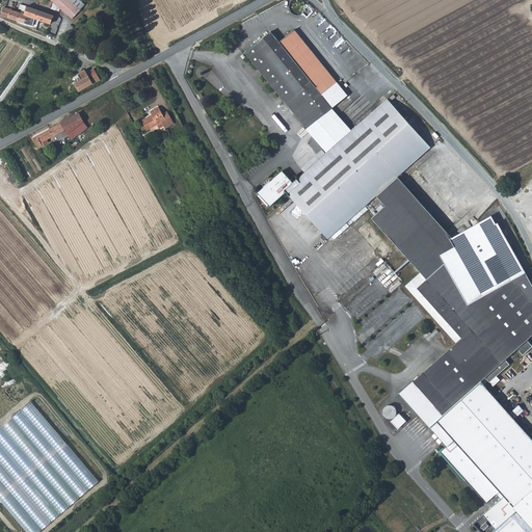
[(51,0),(74,19),(87,4),(82,0),(51,0)]
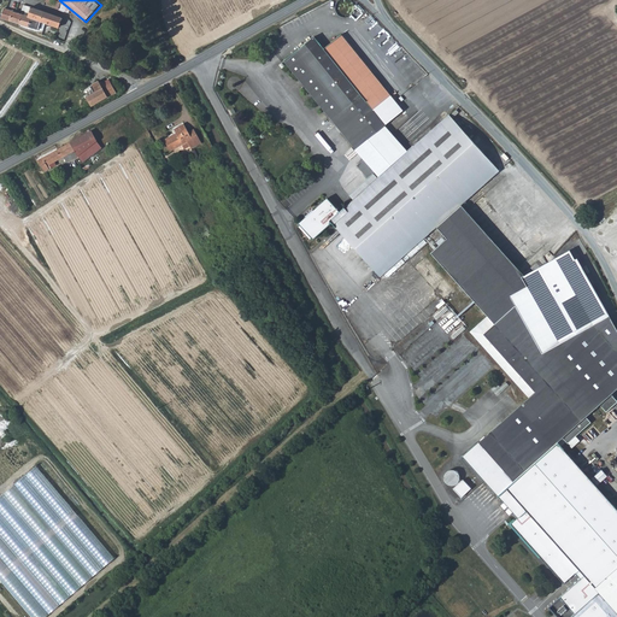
[(58,27),(62,17),(35,9),(27,6),(25,12),(24,16),(21,24),(39,30),(39,28),(45,29),(47,23),(58,27)]
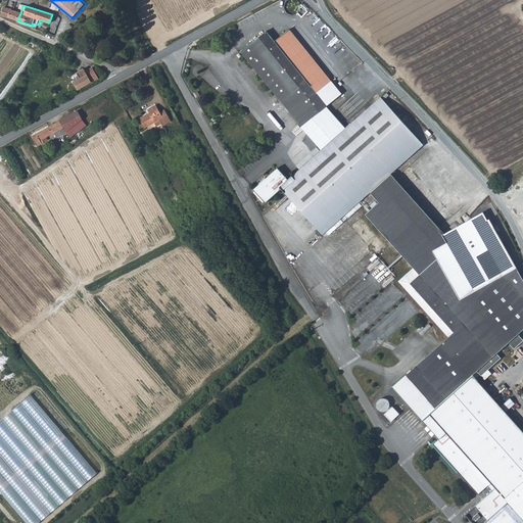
[(17,20),(20,13),(5,7),(5,9),(3,8),(1,15),(17,20)]
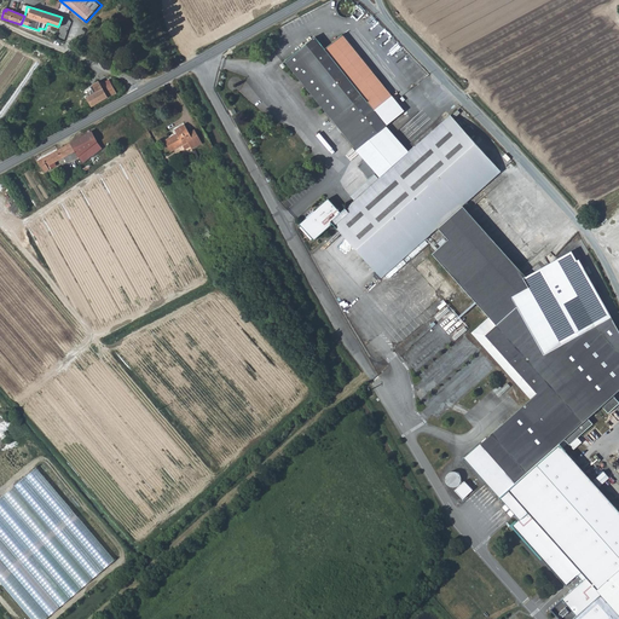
[(325,47),(368,97),(383,84),(341,34),(325,47)]
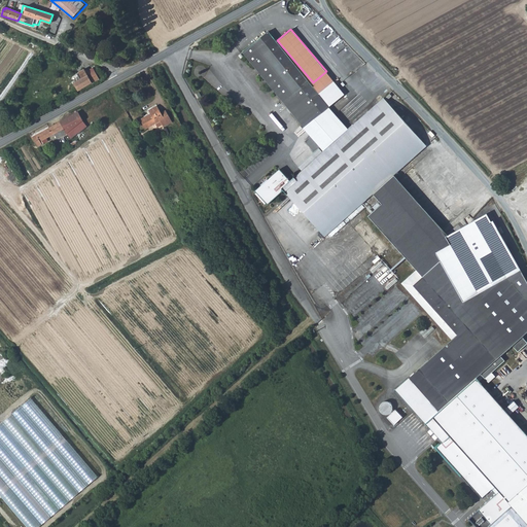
[(243,53),(286,104),(313,82),(277,40),(269,31),(243,53)]
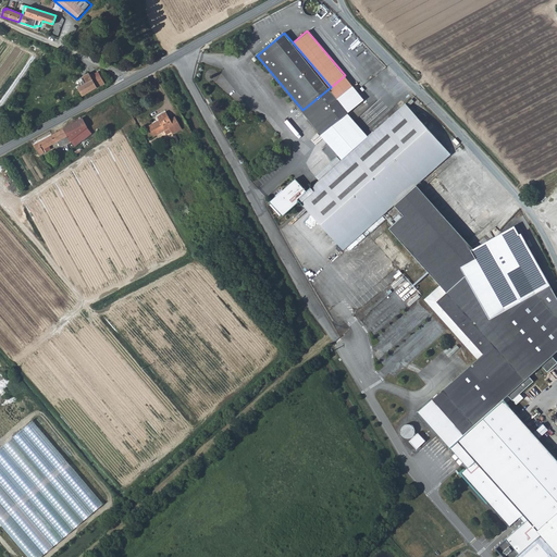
[(82,79),(84,84),(81,86),(77,88),(84,99),(107,86),(100,74),(96,76),(93,78),(90,75),(88,73),(81,77),(82,79)]
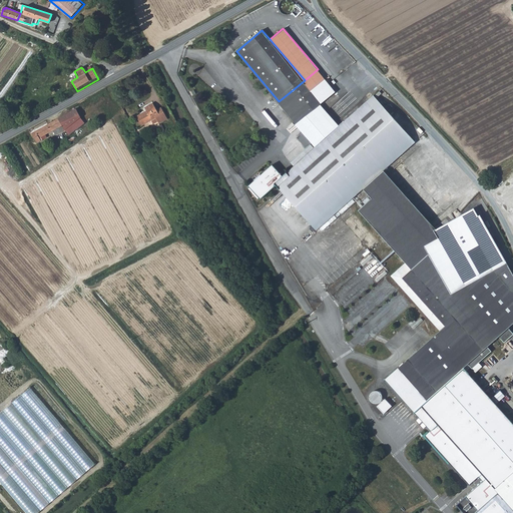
[(312,89),(326,78),(318,69),(305,80),(312,89)]
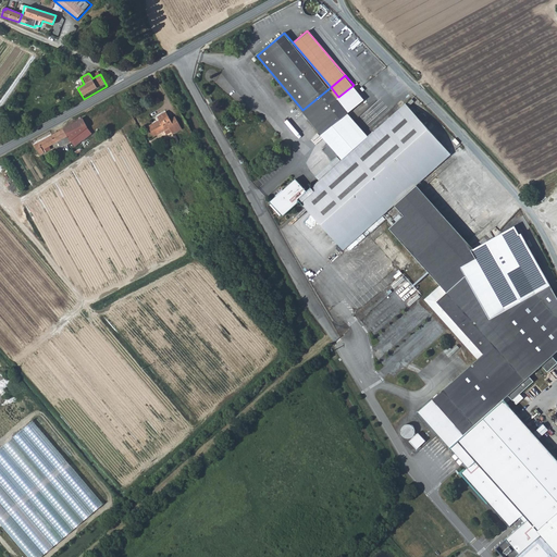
[(324,136),(353,112),(350,110),(364,98),(354,85),(338,97),(331,87),(302,110),(324,136)]
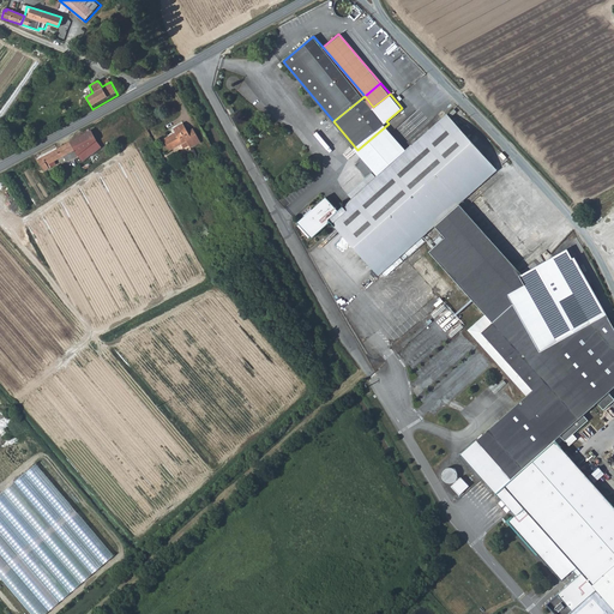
[(429,250),(455,278),(494,242),(463,208),(459,203),(464,198),(498,167),(447,112),(409,146),(389,124),(357,150),(363,157),(356,163),(367,175),(372,181),(354,197),(348,203),(336,188),(300,221),(313,236),(332,220),(380,274),(385,270),(389,275),(399,265),(395,260),(407,251),(411,254),(427,240),(423,235),(435,223),(446,235),(429,250)]
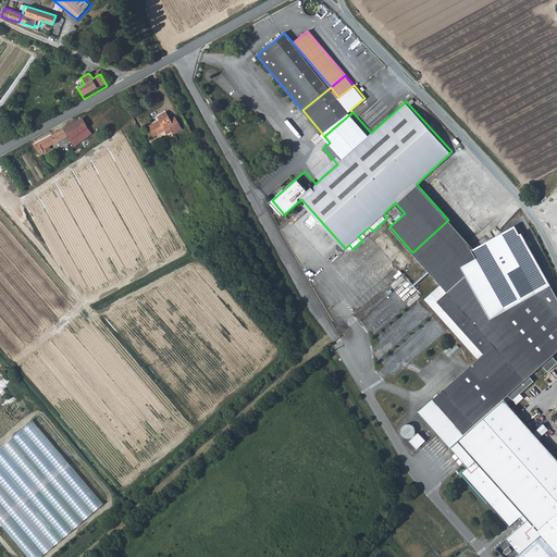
[(158,121),(147,126),(152,136),(168,127),(171,134),(181,128),(173,116),(169,119),(164,111),(156,116),(158,121)]
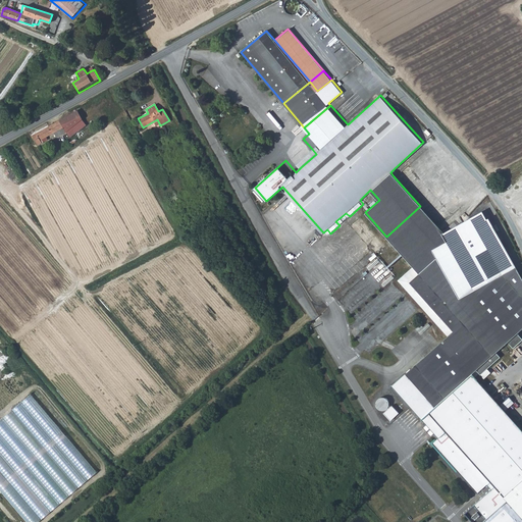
[(59,120),(66,132),(82,118),(77,111),(59,120)]
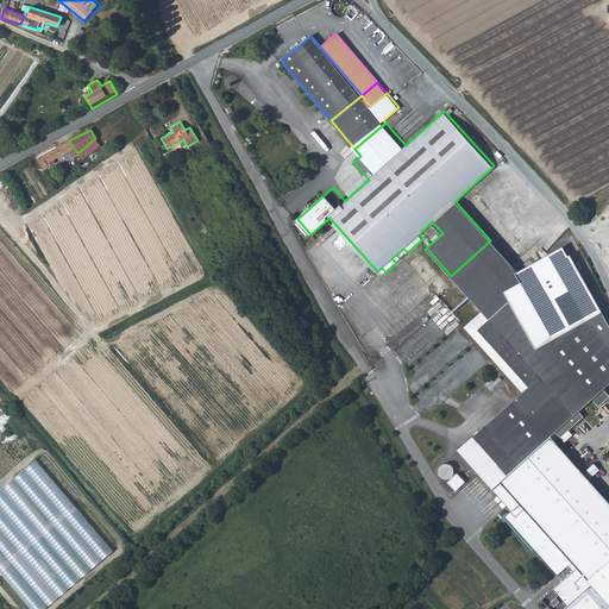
[(100,145),(95,138),(77,154),(79,156),(82,159),(100,145)]
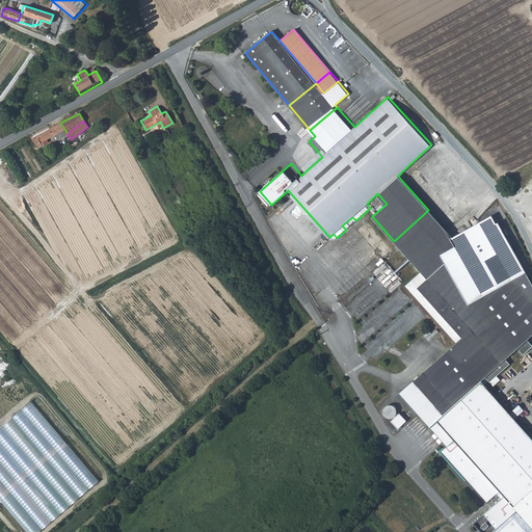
[(60,123),(32,137),(37,148),(48,141),(47,139),(55,134),(57,139),(61,138),(65,136),(68,134),(60,123)]
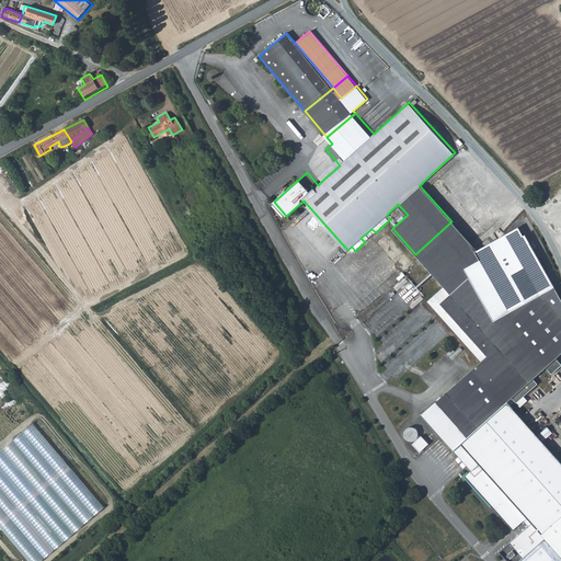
[(323,180),(340,165),(335,160),(318,174),(323,180)]
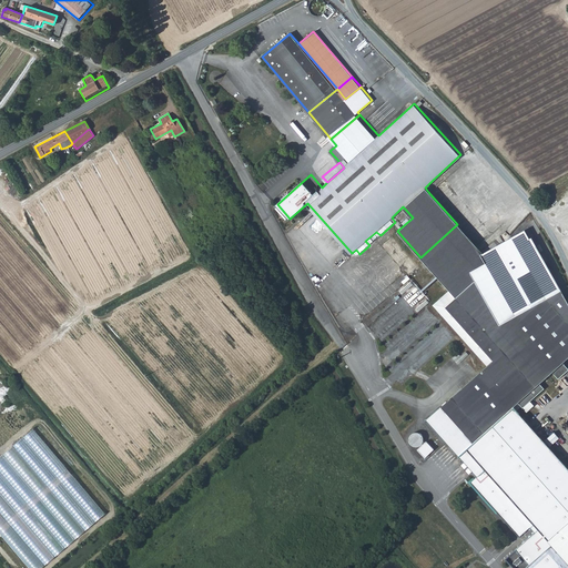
[(421,257),(430,267),(467,234),(457,224),(421,257)]
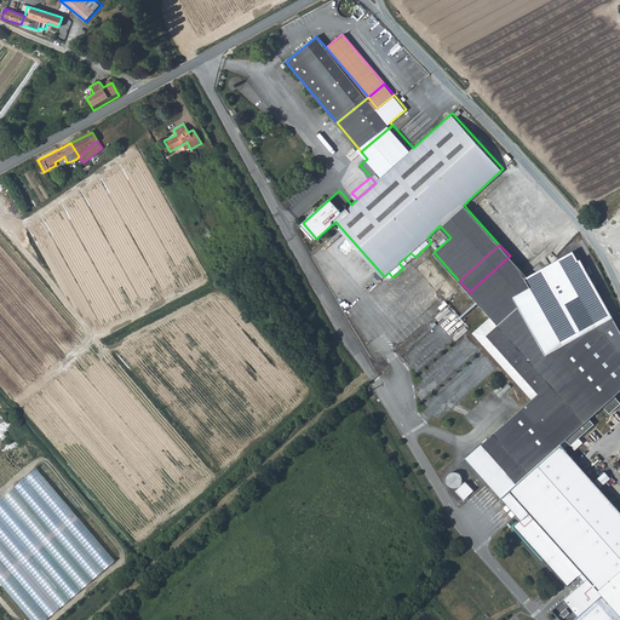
[(600,409),(603,413),(614,402),(610,399),(619,389),(619,337),(581,259),(580,259),(574,250),(524,275),(598,411),(600,409)]
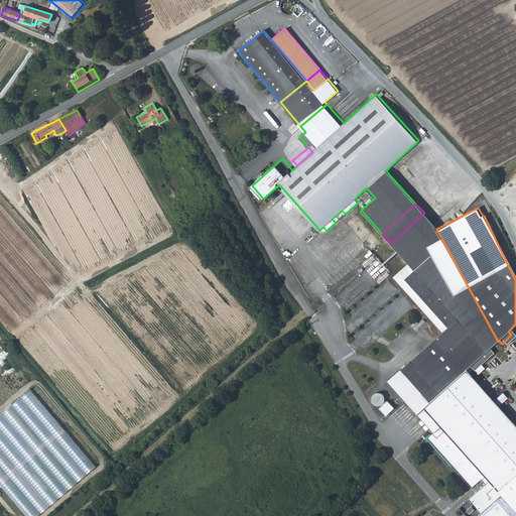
[(491,348),(498,342),(436,229),(434,225),(424,213),(391,243),(414,269),(405,279),(447,327),(419,354),(450,387),(419,416),(424,421),(421,424),(425,421),(431,415),(445,400),(472,374),(467,371),(472,367),(475,371),(494,352),(491,348)]
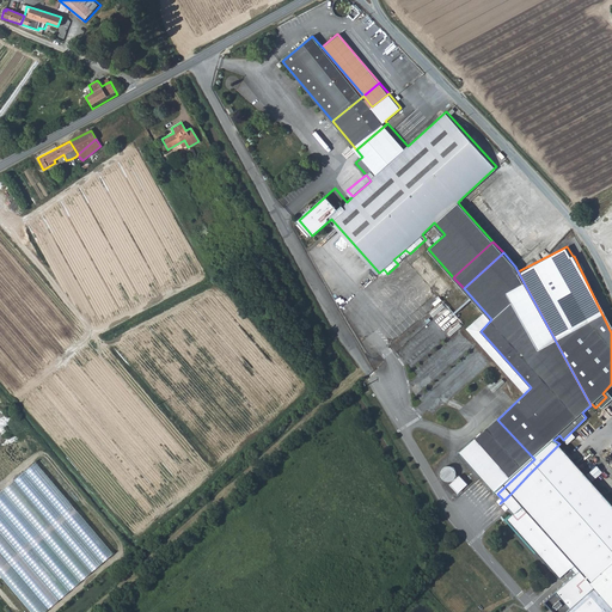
[(320,270),(337,263),(335,257),(318,264),(320,270)]
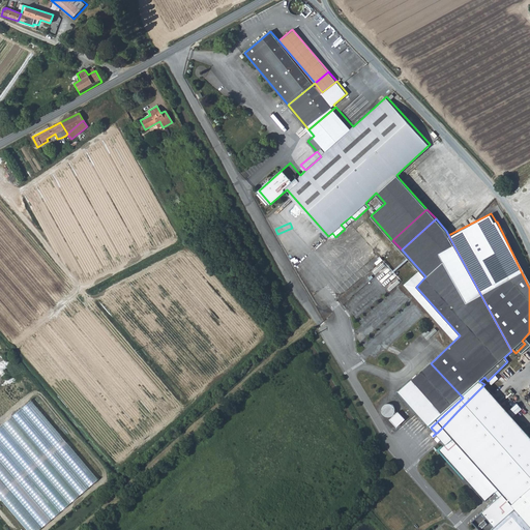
[(283,243),(286,248),(301,239),(298,234),(283,243)]
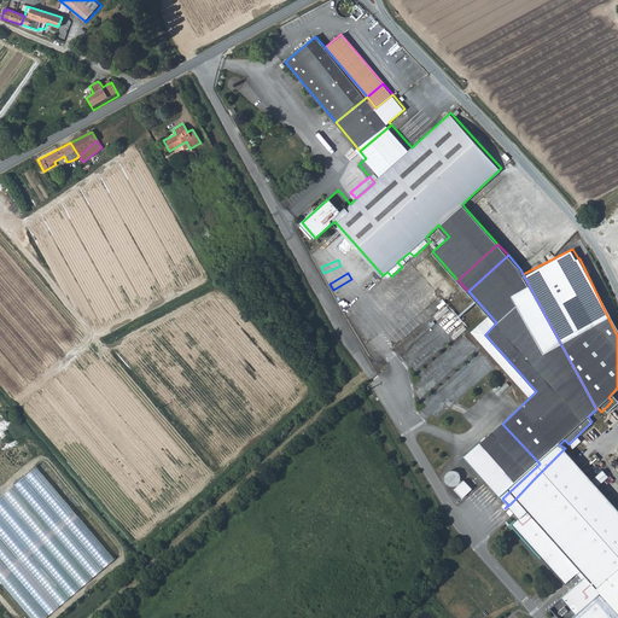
[(616,404),(612,401),(601,412),(604,415),(616,404)]
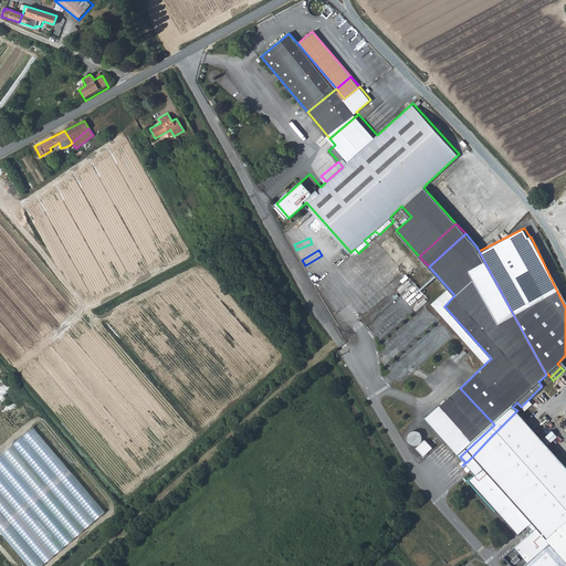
[(543,388),(542,386),(521,407),(522,408),(543,388)]
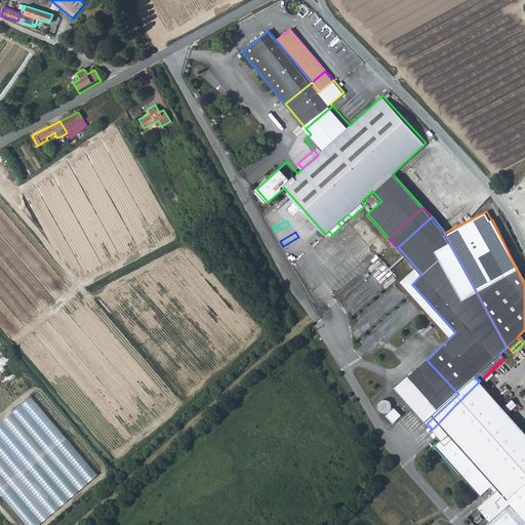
[(458,394),(427,360),(395,391),(427,423),(458,394)]
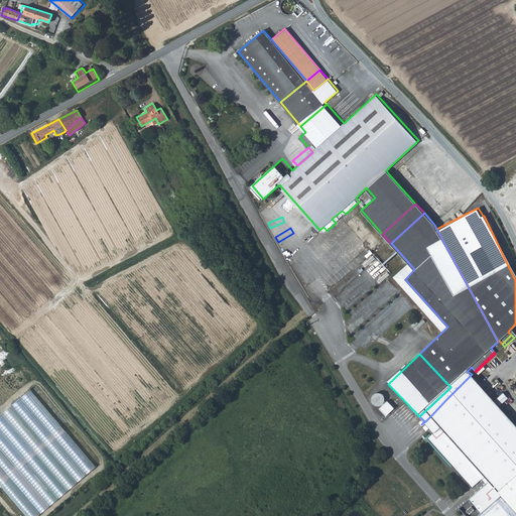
[(425,421),(421,424),(428,432),(431,429),(435,433),(430,439),(477,488),(489,476),(493,481),(465,508),(472,515),(515,515),(515,420),(472,374),(445,400),(431,415),(425,421)]
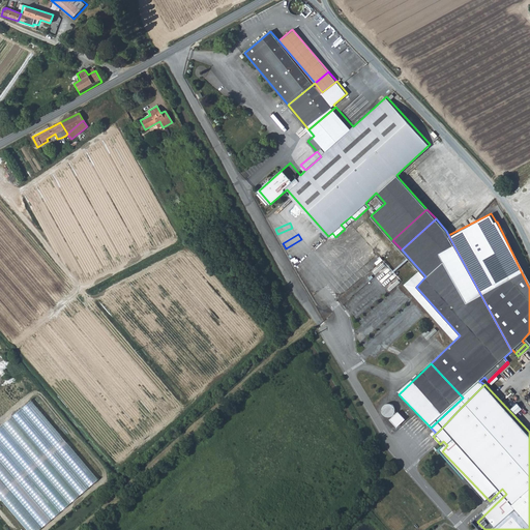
[(0,496),(28,529),(39,529),(99,480),(33,401),(0,428),(0,493),(7,488),(8,489),(4,492),(0,495),(0,496)]
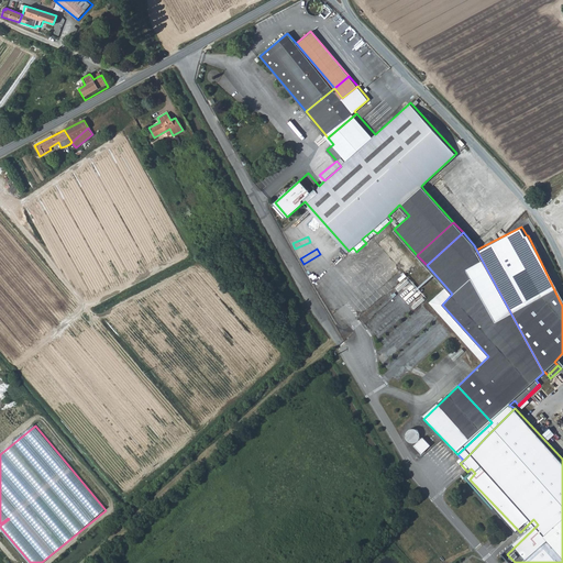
[(552,428),(544,434),(548,438),(554,431),(552,428)]
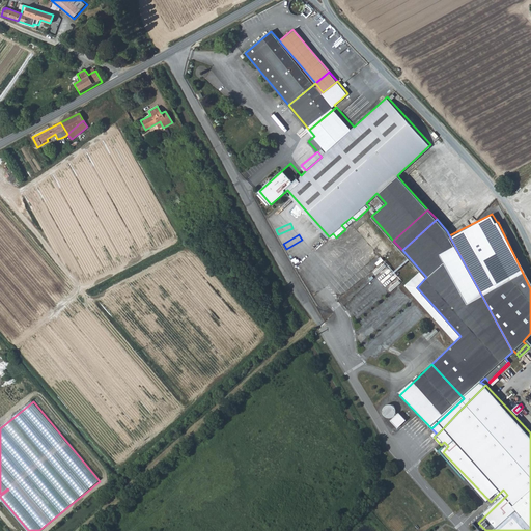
[(399,414),(398,415),(397,414),(395,417),(396,418),(392,422),(399,430),(408,423),(399,414)]
